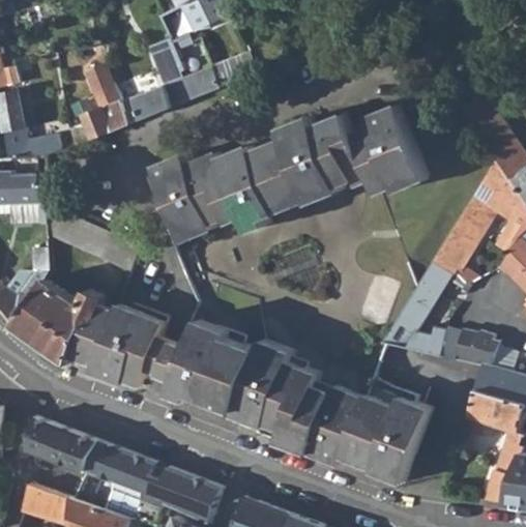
[(0,18),(13,13),(10,0),(3,2),(2,0),(0,0),(0,18)]
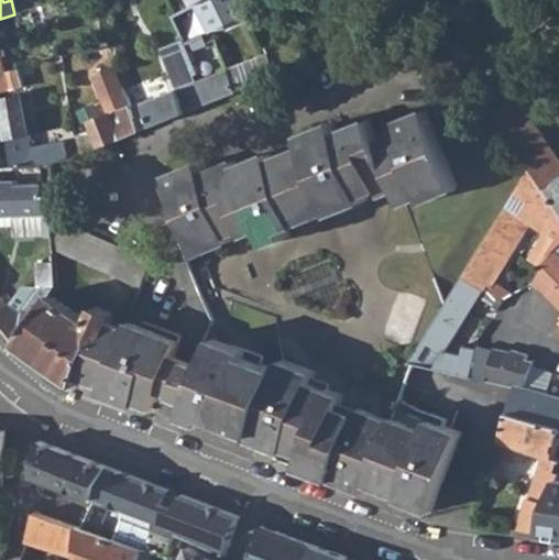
[(187,0),(192,8),(171,19),(174,24),(185,46),(245,17),(236,0),(187,0)]
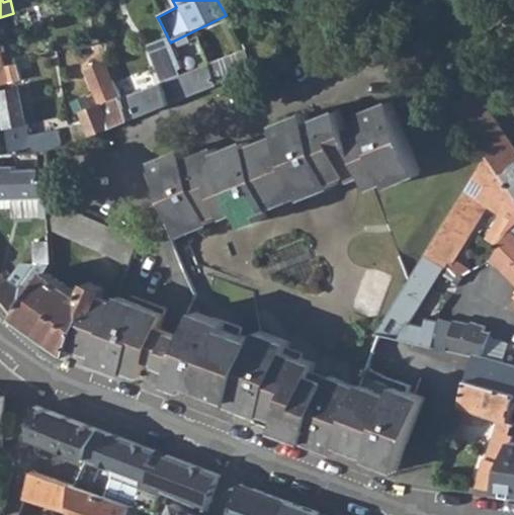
[(396,30),(401,37),(415,29),(415,28),(411,20),(396,30)]
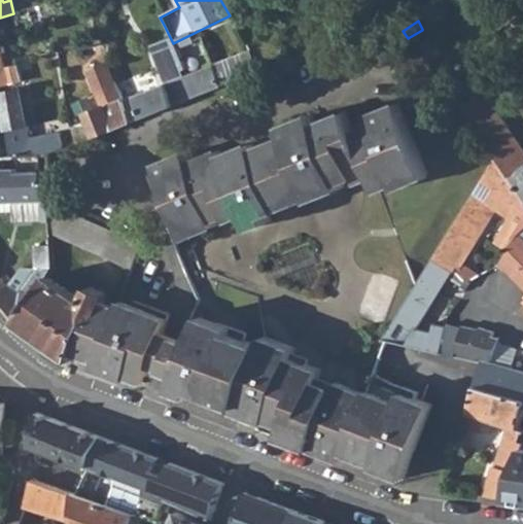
[(408,38),(415,48),(427,41),(422,30),(408,38)]
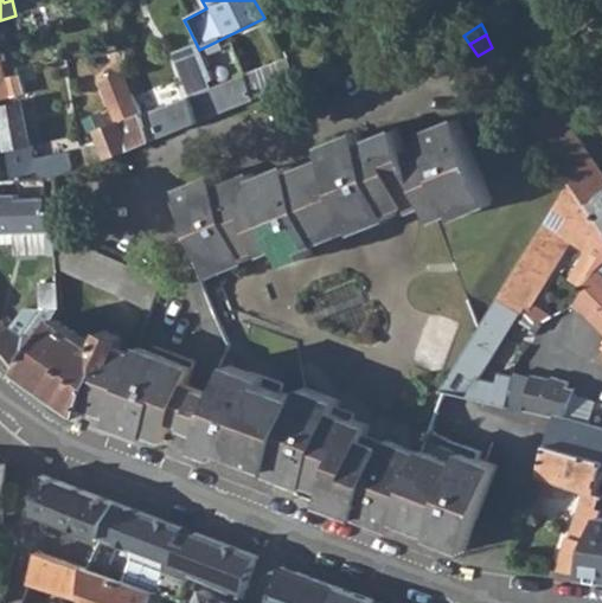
[(231,44),(221,49),(229,66),(238,63),(231,44)]
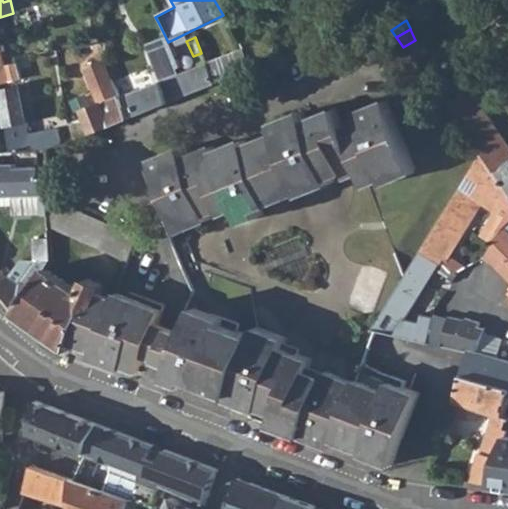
[(241,51),(251,70),(275,61),(279,59),(270,40),(241,51)]
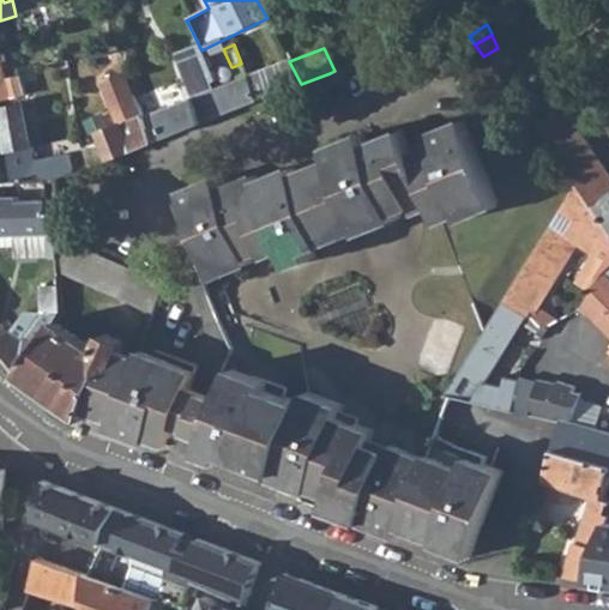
[(507,64),(498,48),(483,56),(494,72),(507,64)]
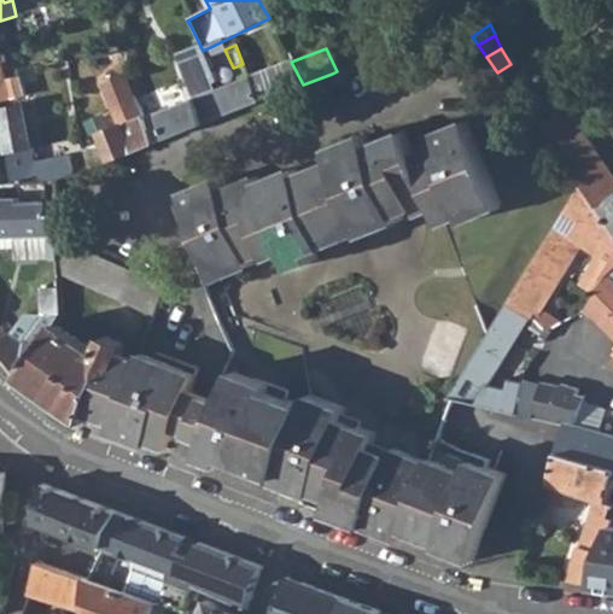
[(291,62),(247,79),(257,103),(303,85),(291,62)]
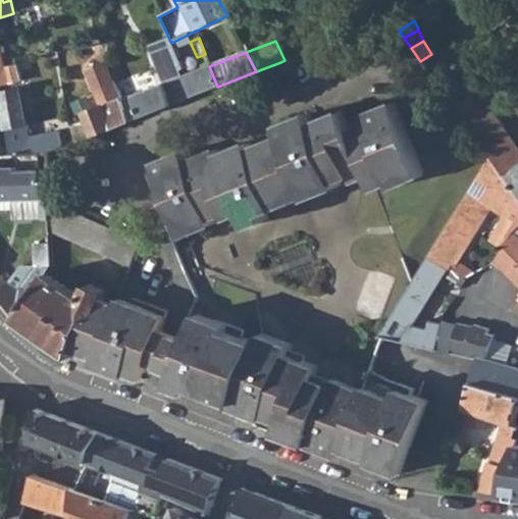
[(83,114),(93,137),(127,122),(118,102),(102,63),(85,69),(100,107),(83,114)]
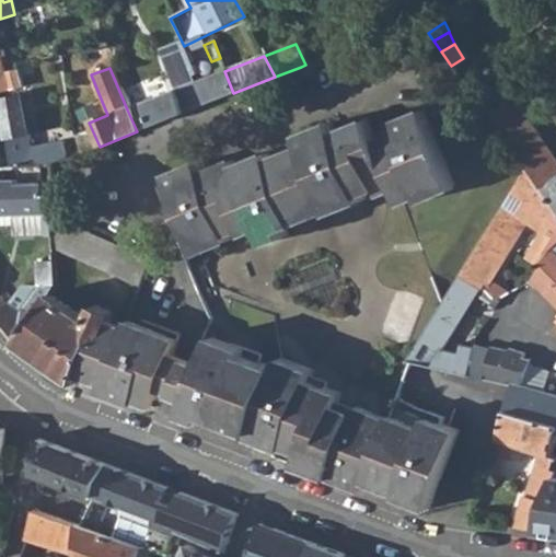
[(127,109),(137,131),(199,106),(233,93),(224,71),(127,109)]
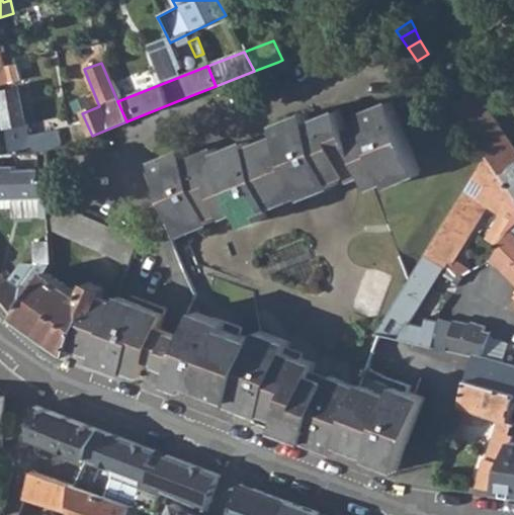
[(0,110),(8,158),(29,156),(17,89),(0,92),(0,110)]
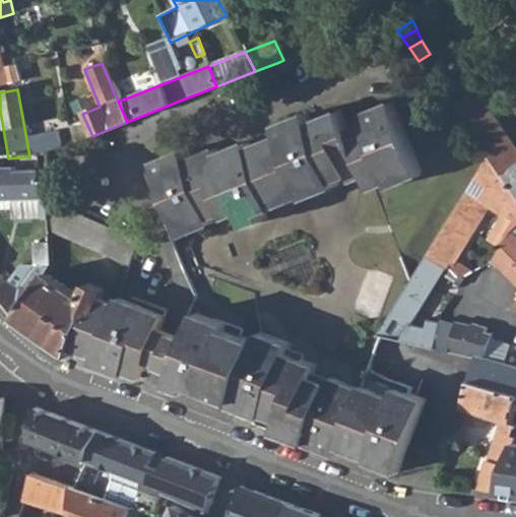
[(499,177),(515,165),(515,153),(475,93),(452,110),(485,156),(499,177)]
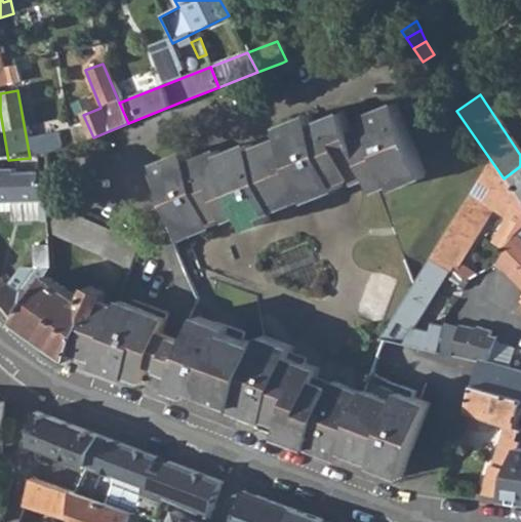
[(280,139),(250,152),(247,146),(218,157),(215,151),(186,163),(182,153),(161,161),(148,167),(153,181),(176,239),(239,215),(244,230),(262,224),(257,215),(305,198),(306,201),(366,178),(372,195),(391,188),(392,190),(404,185),(403,183),(422,176),(412,151),(393,105),(362,117),(365,127),(350,133),(343,115),(313,126),(309,118),(277,130),(280,139)]
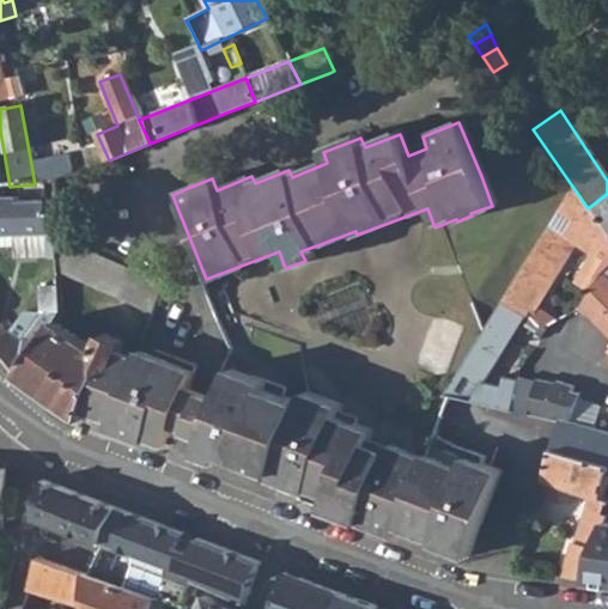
[(68,158),(41,168),(43,182),(53,182),(72,174),(68,158)]
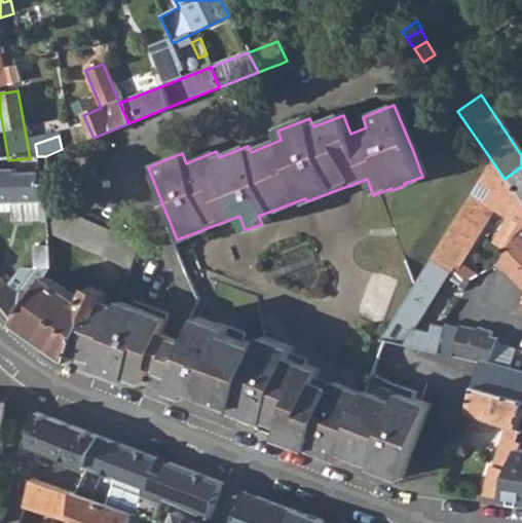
[(13,176),(38,174),(37,166),(37,156),(30,158),(8,160),(1,160),(0,161),(0,167),(1,174),(13,174),(13,176)]
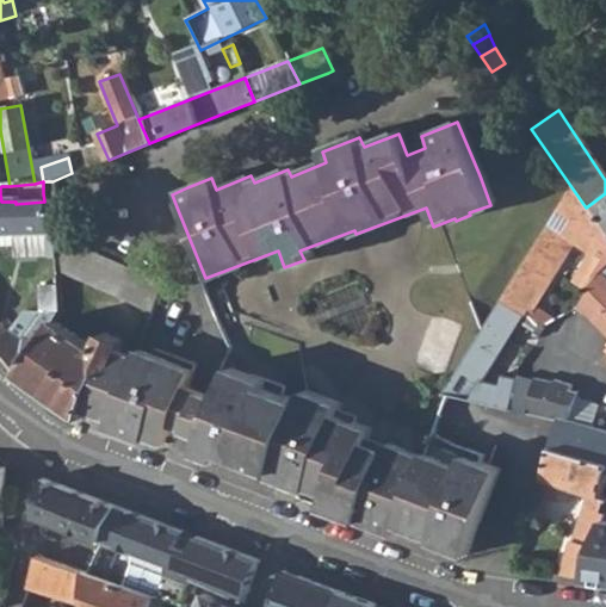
[(520,316),(521,314),(545,278),(548,279),(569,245),(588,254),(572,283),(585,292),(593,279),(599,274),(605,267),(605,236),(598,224),(586,208),(569,184),(495,303),(520,316)]
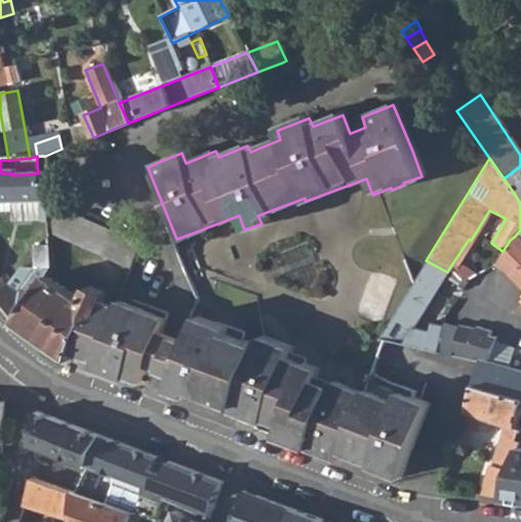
[(45,164),(37,166),(38,173),(38,179),(46,179),(45,164)]
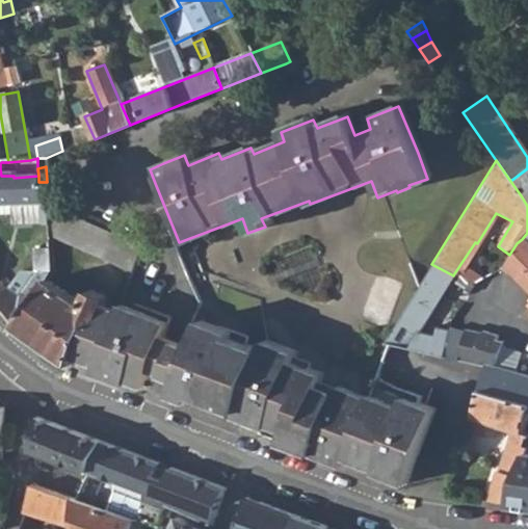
[(527,168),(510,181),(521,195),(527,190),(527,168)]
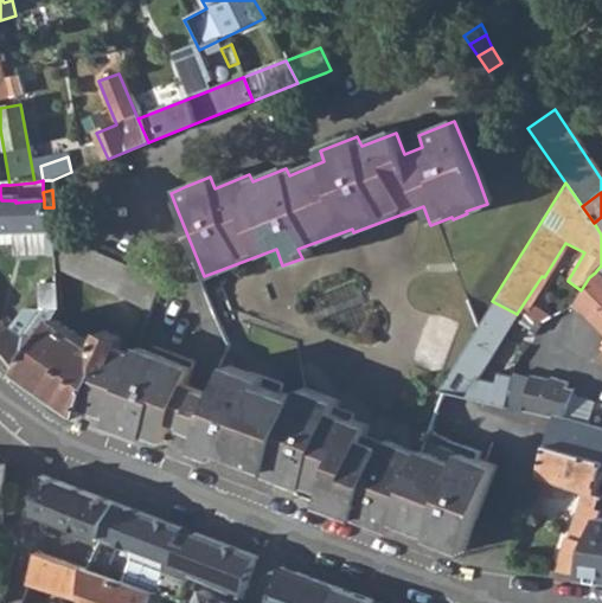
[(1,200),(0,200),(0,236),(49,232),(49,254),(55,254),(55,249),(55,245),(53,232),(53,228),(53,207),(44,207),(44,200),(15,203),(15,200),(1,200)]
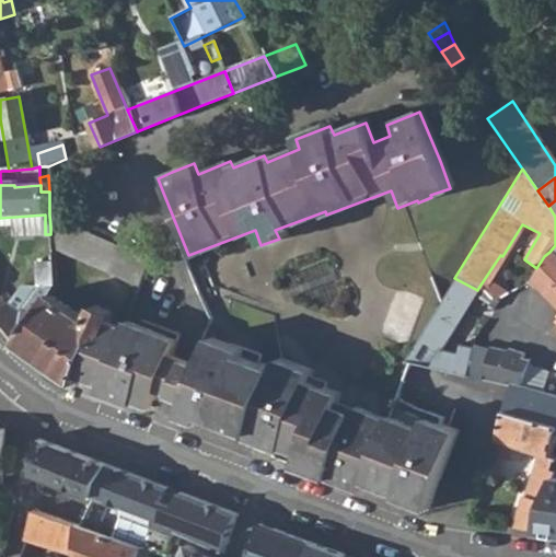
[(50,234),(51,243),(136,288),(146,260),(137,255),(49,210),(49,215),(50,227),(50,230),(50,234)]
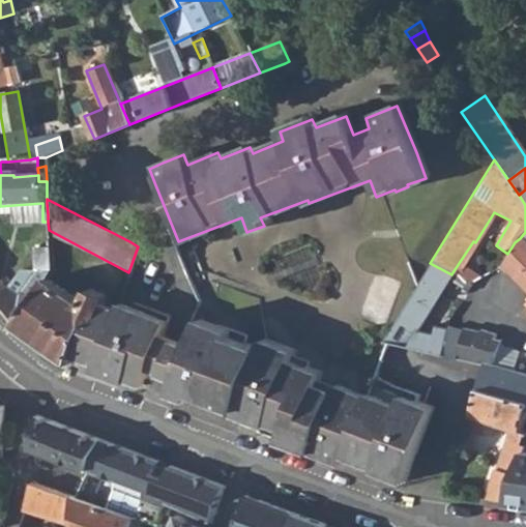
[(42,203),(0,206),(0,214),(11,214),(10,223),(42,222),(42,203)]
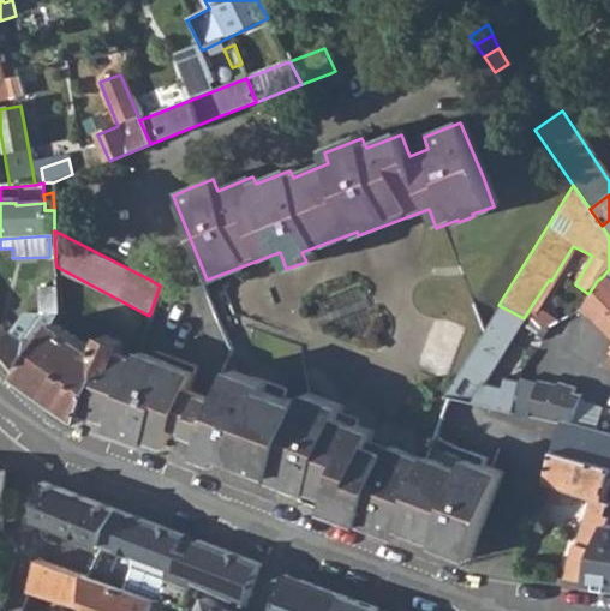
[(609,354),(608,358),(609,359),(609,283),(603,276),(597,281),(588,294),(576,313),(593,327),(594,327),(609,341),(609,354)]
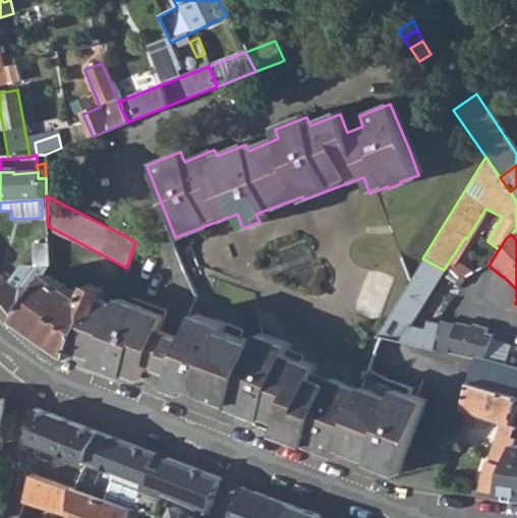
[(33,269),(49,269),(48,245),(32,245),(33,267),(33,269)]
